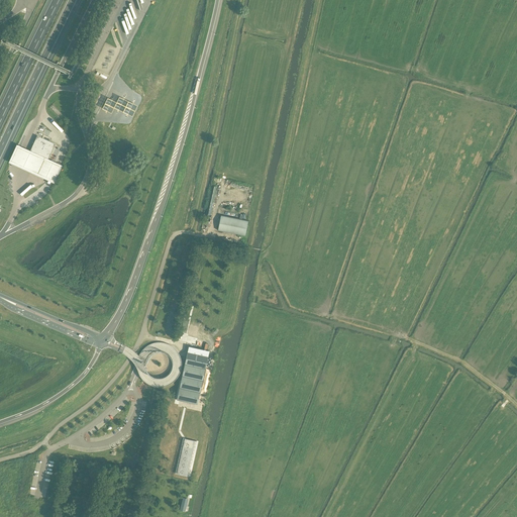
[(108,98),(103,109),(107,111),(112,114),(114,108),(117,103),(112,100),(108,98)]
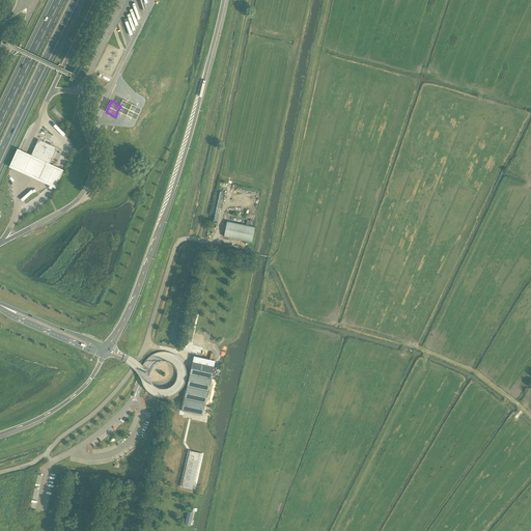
[(120,106),(117,111),(127,115),(132,105),(123,101),(120,106)]
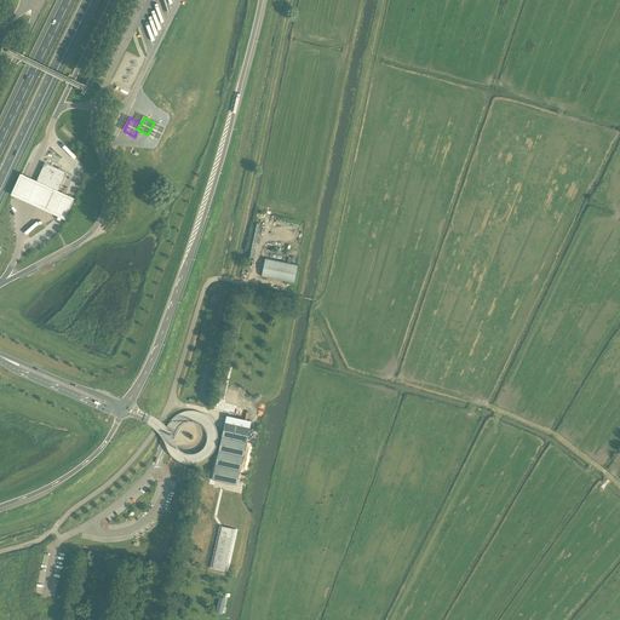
[(67,173),(45,164),(36,182),(58,193),(67,173)]
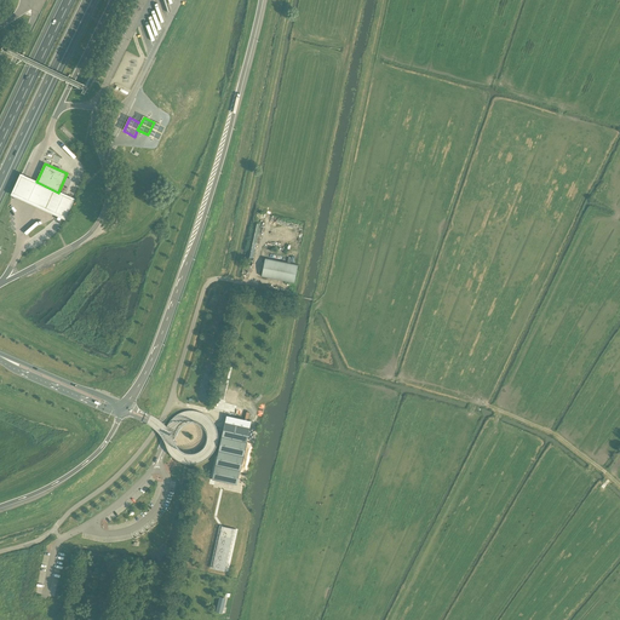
[(67,218),(75,199),(23,174),(15,194),(67,218)]
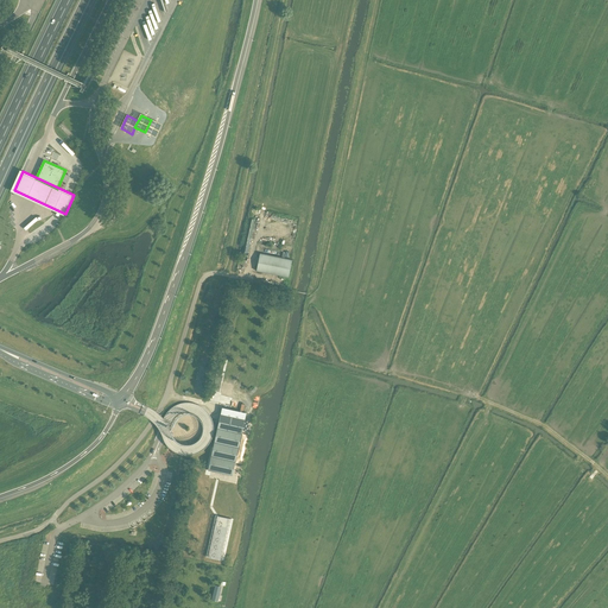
[(251,217),(244,252),(248,253),(255,219),(251,217)]
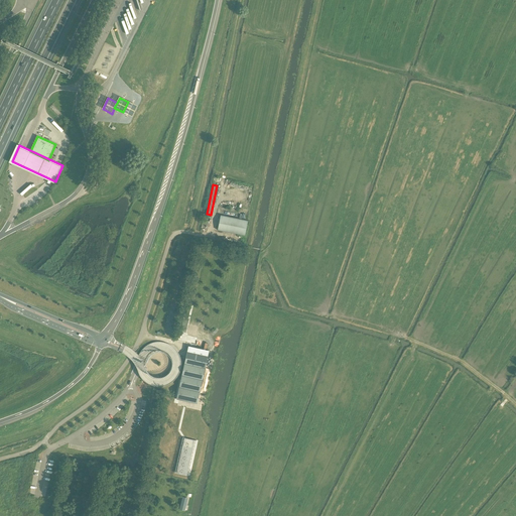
[(249,221),(222,216),(219,230),(246,236),(249,221)]
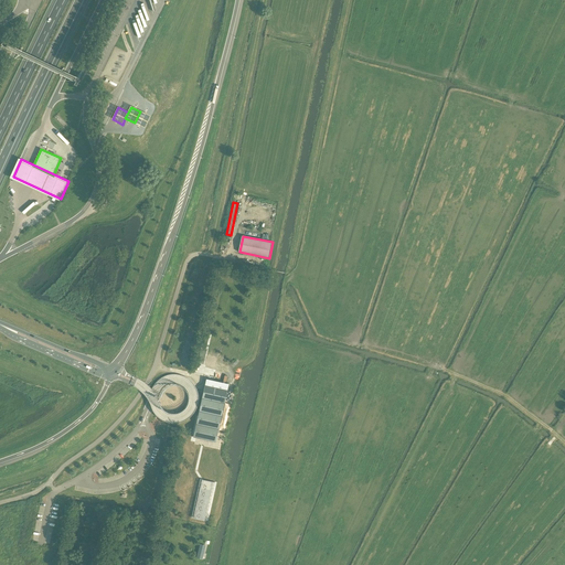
[(226,390),(206,385),(194,437),(215,441),(226,390)]
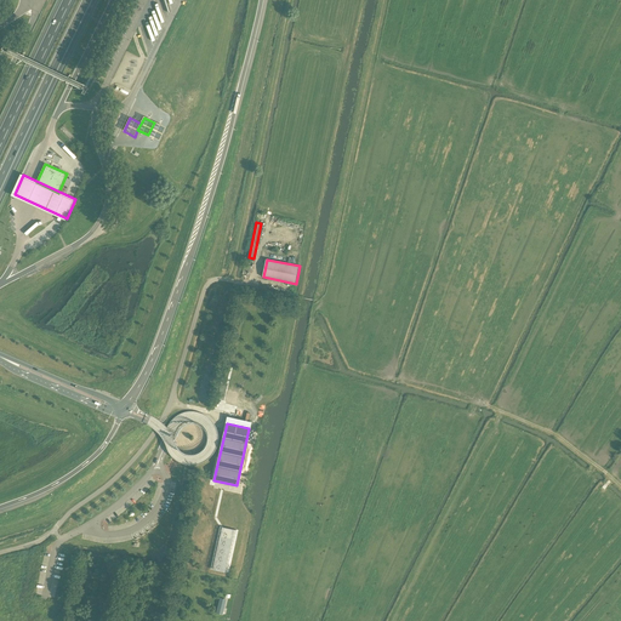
[(234,529),(223,527),(214,569),(224,573),(234,529)]
